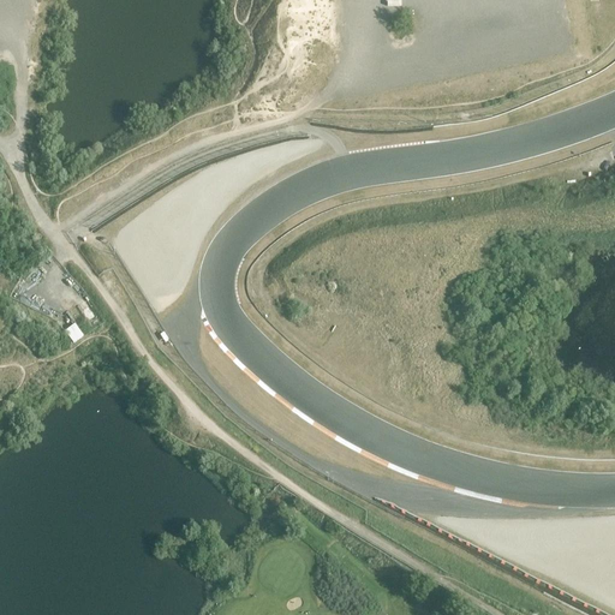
[(614,16),(614,12),(614,0),(593,0),(596,18),(614,16)]
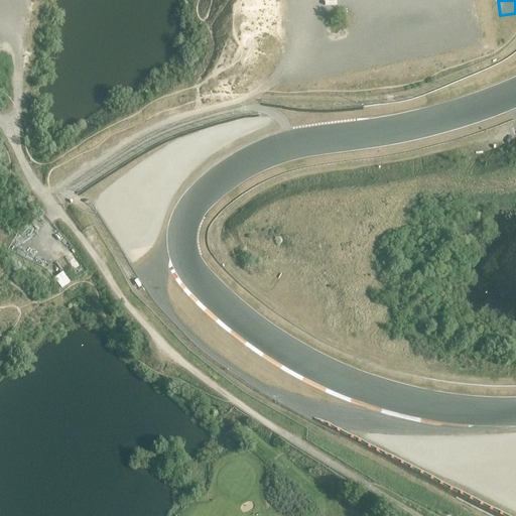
[(53,278),(60,288),(70,281),(62,271),(53,278)]
